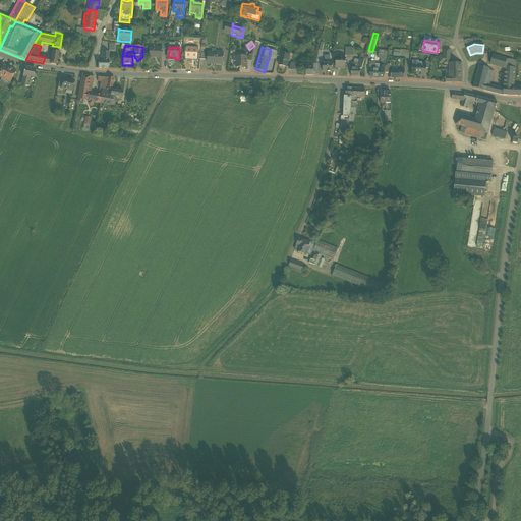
[(162,48),(149,48),(149,58),(162,58),(162,50),(162,48)]
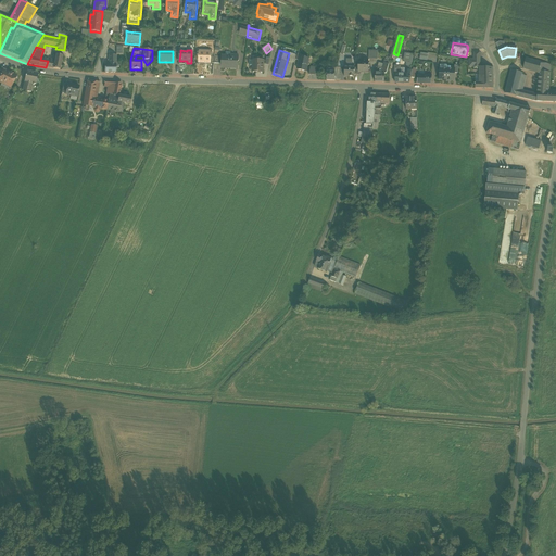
[(210,62),(211,62),(211,57),(211,52),(199,51),(199,63),(204,63),(204,62),(210,62)]
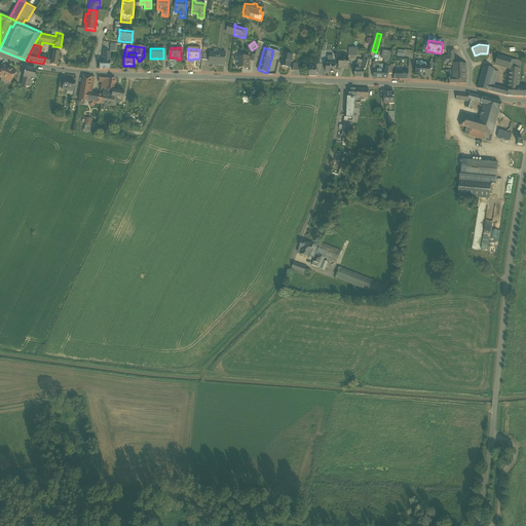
[(278,61),(280,52),(273,50),(271,59),(278,61)]
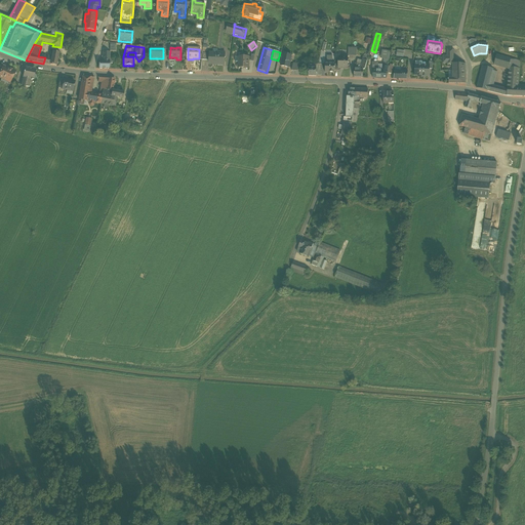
[(384,63),(389,63),(389,61),(390,51),(382,50),(380,58),(384,59),(384,63)]
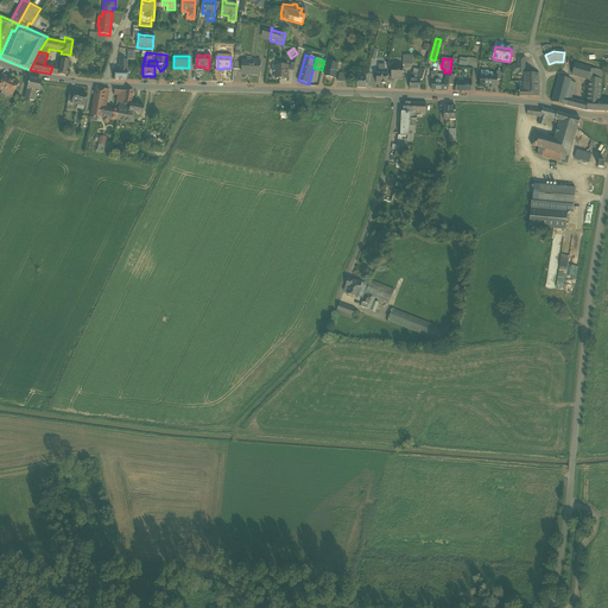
[(52,67),(50,74),(65,76),(69,61),(62,59),(61,65),(56,64),(55,67),(52,67)]
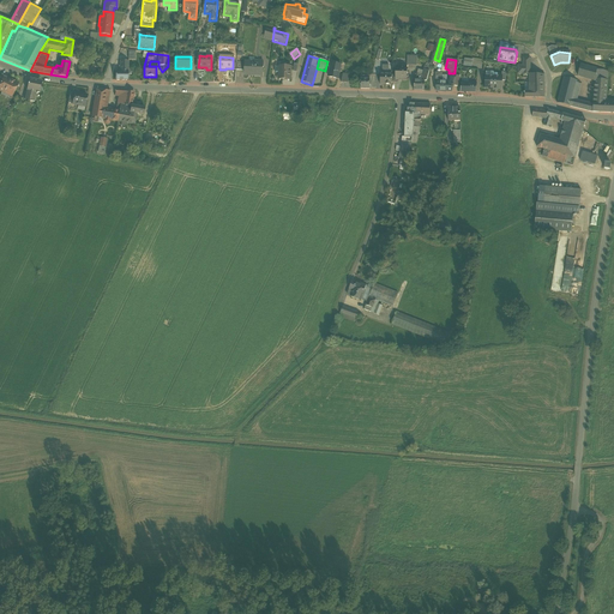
[(115,80),(128,80),(128,61),(120,61),(120,71),(115,71),(115,80)]
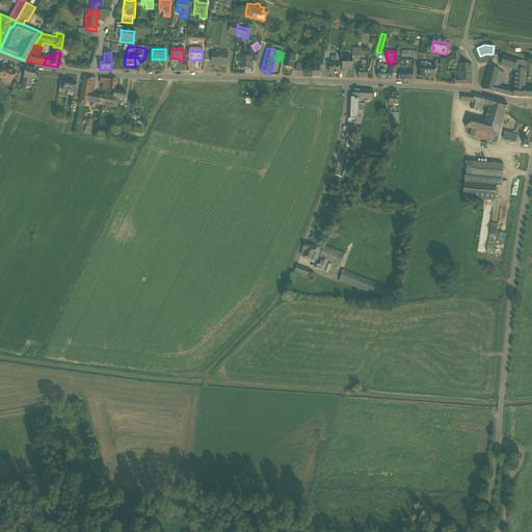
[(223,54),(212,54),(212,61),(212,64),(219,64),(219,65),(228,65),(228,59),(229,58),(229,55),(228,54),(224,54),(223,54)]
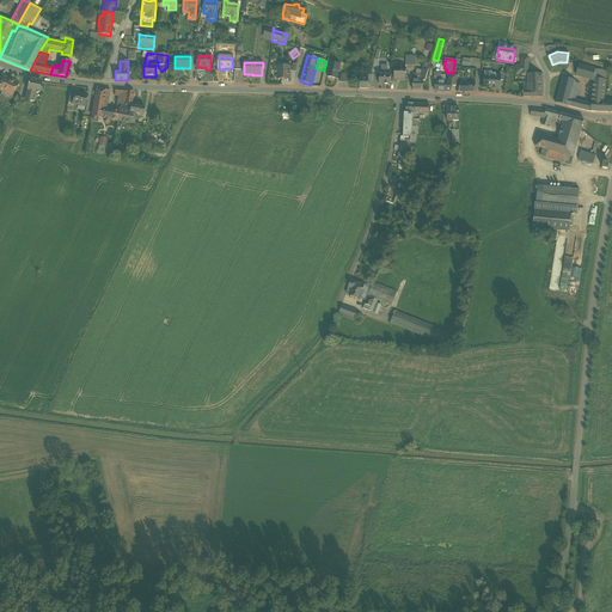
[(328,77),(337,79),(340,65),(330,63),(330,67),(328,77)]
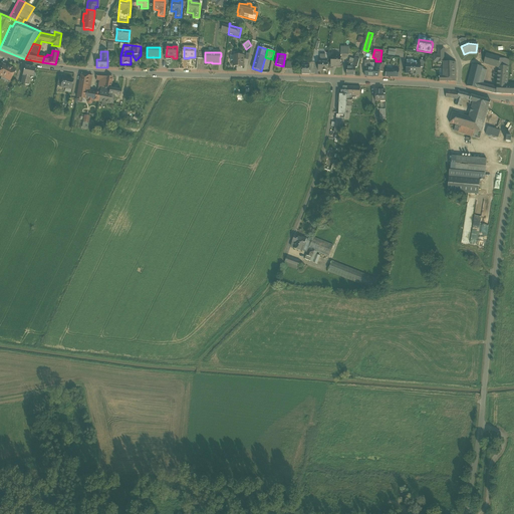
[(506,94),(507,83),(509,60),(486,53),(484,63),(498,68),(497,87),(496,93),(506,94)]
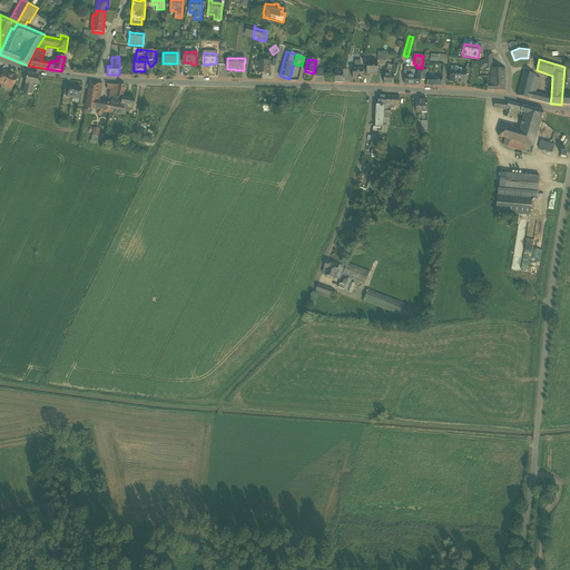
[(269,74),(271,62),(259,61),(259,62),(255,62),(255,67),(256,68),(259,68),(258,74),(269,74)]
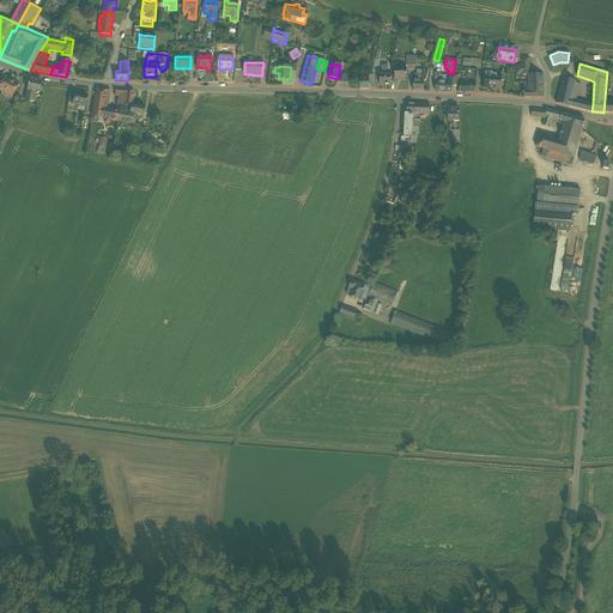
[(392,76),(392,74),(388,74),(388,66),(382,66),(382,72),(380,72),(380,74),(380,85),(392,85),(392,83),(392,76)]
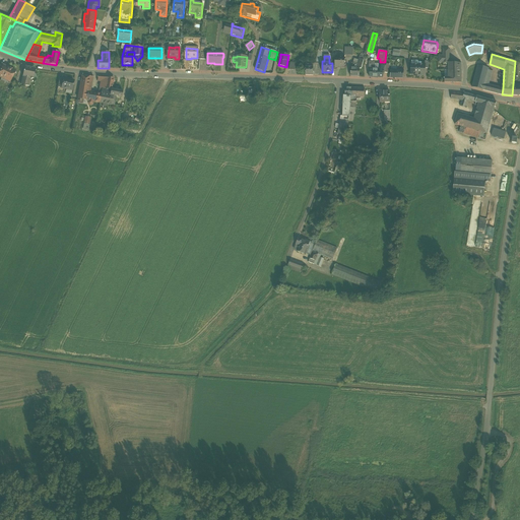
[(345,57),(335,57),(335,61),(335,64),(334,68),(344,68),(345,57)]
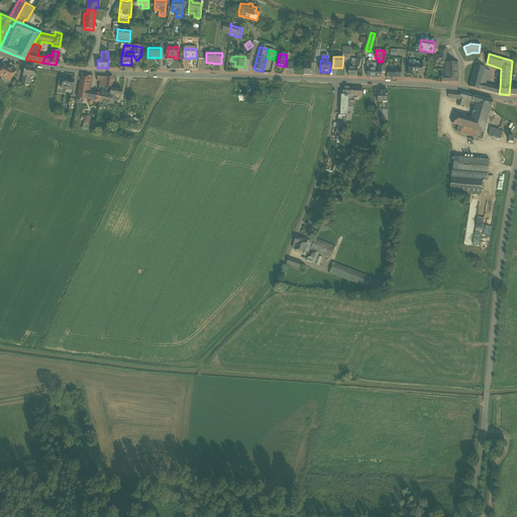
[(348,77),(357,77),(357,69),(359,69),(362,60),(357,59),(357,60),(357,61),(353,60),(351,64),(349,63),(348,68),(348,77)]
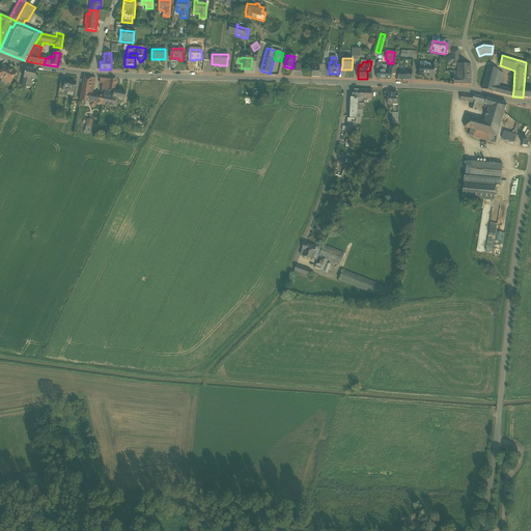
[(376,79),(391,80),(391,72),(392,72),(392,67),(392,64),(393,64),(393,63),(388,63),(387,65),(383,65),(383,63),(376,63),(376,71),(378,72),(376,79)]
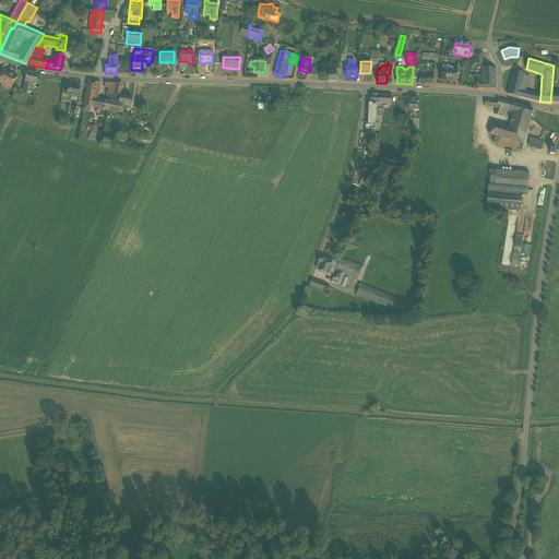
[(482,83),(477,83),(477,90),(496,90),(496,68),(483,68),(476,68),(476,72),(482,72),(482,75),(482,83)]
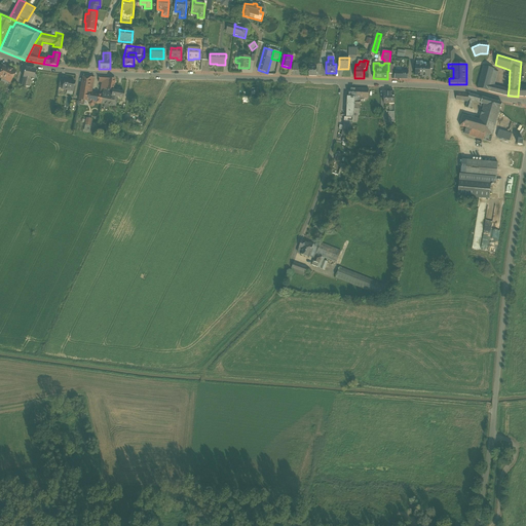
[(11,70),(3,66),(2,68),(0,72),(0,77),(6,81),(7,79),(11,81),(15,73),(11,71),(11,70)]
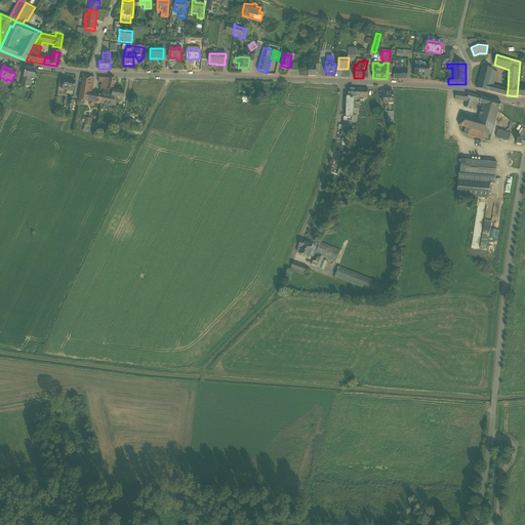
[(308,76),(316,76),(317,66),(309,66),(308,76)]
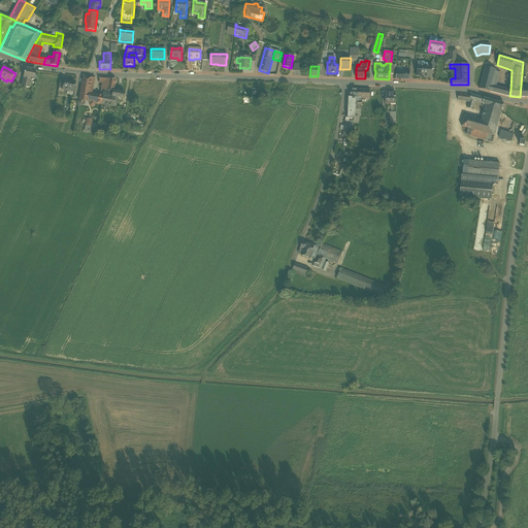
[(509,96),(510,90),(496,86),(499,72),(496,71),(496,69),(485,67),(480,89),(507,96),(509,96)]
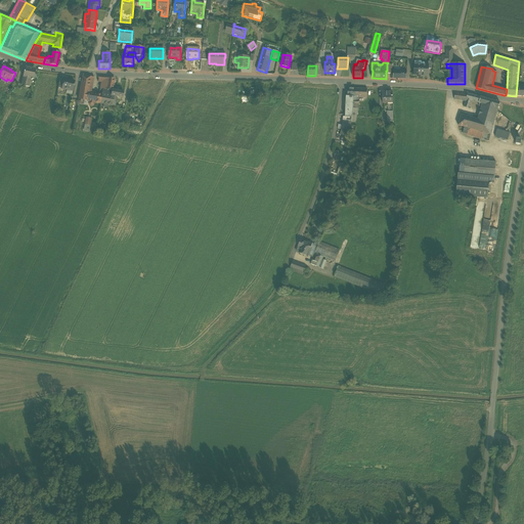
[(36,70),(26,68),(20,85),(29,87),(31,79),(34,80),(36,70)]
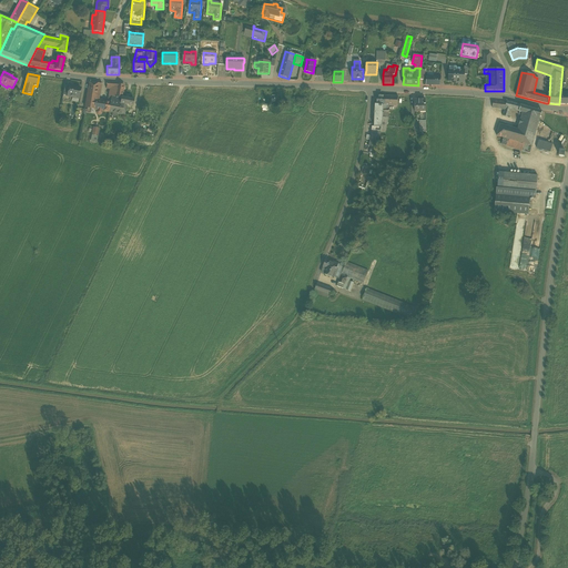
[(110,102),(108,102),(99,100),(101,83),(89,83),(85,108),(97,110),(97,113),(98,114),(100,115),(101,114),(102,111),(109,112),(110,102)]
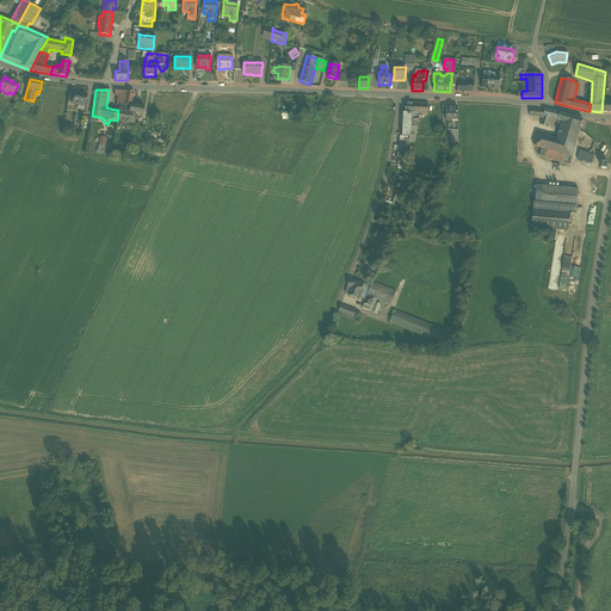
[(118,110),(117,121),(121,122),(121,124),(125,125),(127,123),(135,124),(136,113),(129,112),(130,105),(131,105),(134,92),(115,91),(115,96),(118,96),(116,110),(118,110)]
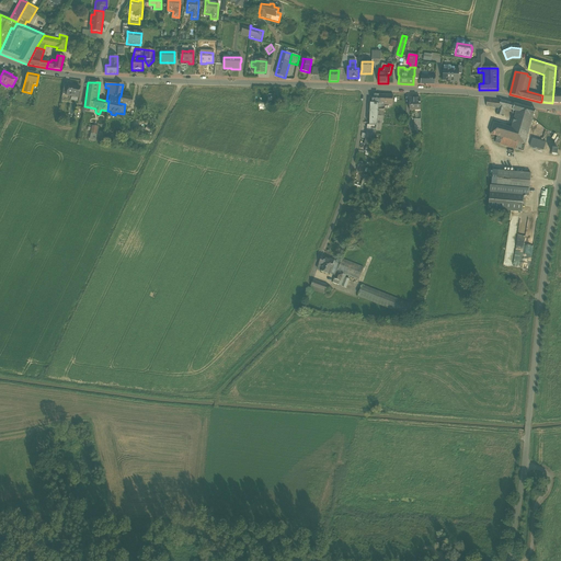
[(78,98),(80,88),(68,86),(66,95),(78,98)]
